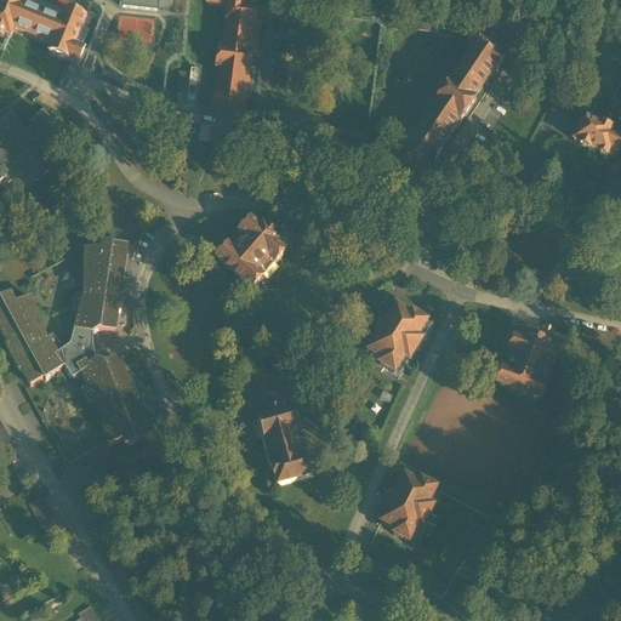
[(69,61),(79,64),(84,51),(80,50),(73,46),(79,30),(80,32),(81,30),(85,21),(66,12),(64,15),(62,22),(23,5),(24,0),(0,0),(1,1),(0,4),(0,35),(3,36),(4,33),(10,35),(12,29),(51,46),(49,52),(68,61),(69,61)]
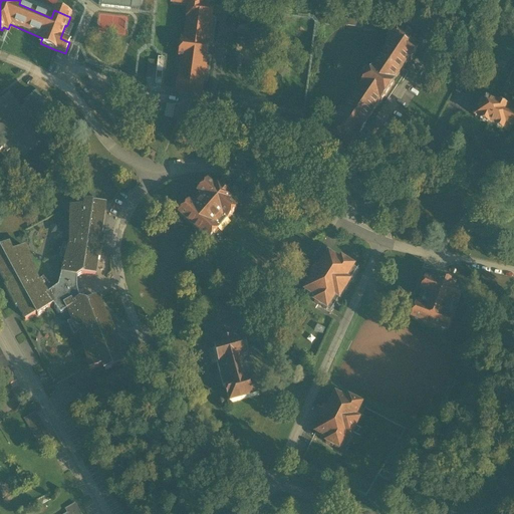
[(53,12),(25,0),(20,0),(19,4),(51,18),(53,12)]
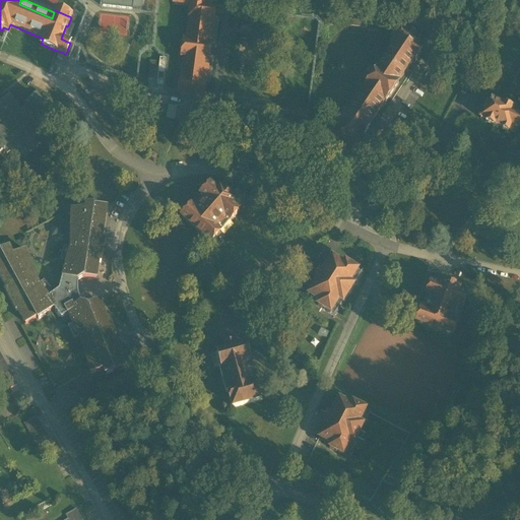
[(105,0),(104,6),(132,9),(133,0),(105,0)]
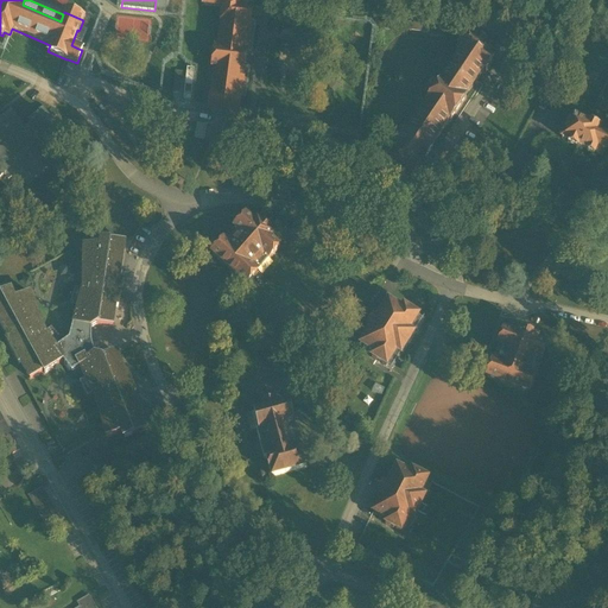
[(154,12),(164,13),(165,0),(156,0),(154,11),(154,12)]
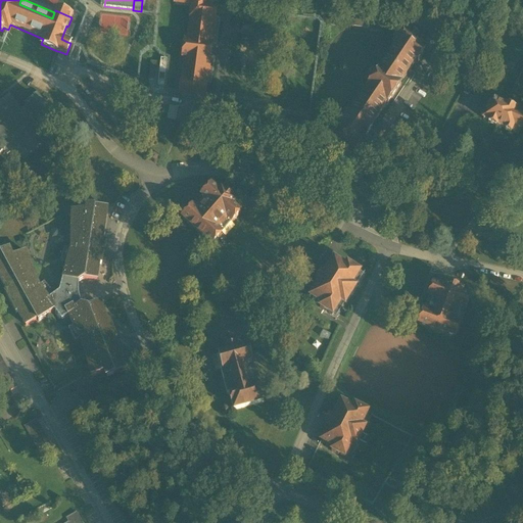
[(191,0),(191,5),(189,17),(190,17),(187,40),(184,39),(182,59),(185,59),(182,80),(181,79),(180,94),(204,96),(205,83),(205,82),(200,82),(203,59),(208,60),(208,59),(210,44),(210,43),(205,42),(208,19),(214,20),(214,19),(216,6),(205,5),(205,0),(191,0)]
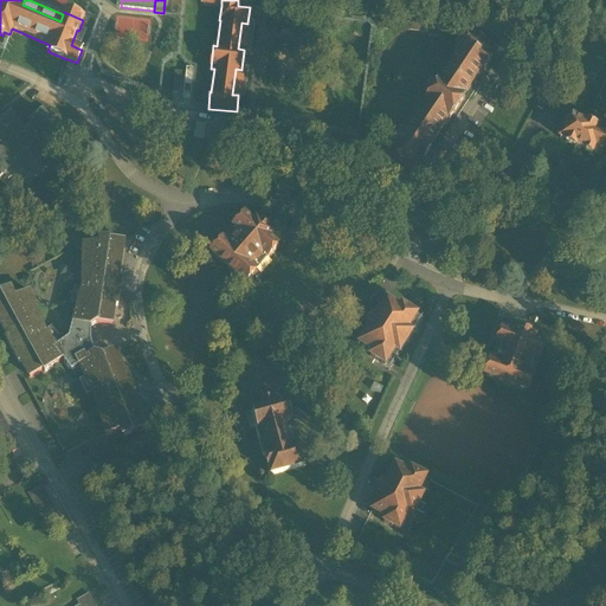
[(251,24),(247,23),(247,24),(242,23),(238,49),(244,50),(244,51),(249,51),(251,24)]
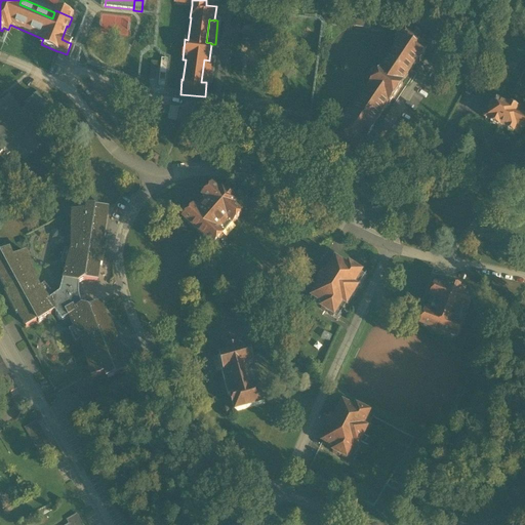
[(74,28),(69,26),(68,27),(67,26),(62,39),(68,42),(74,28)]
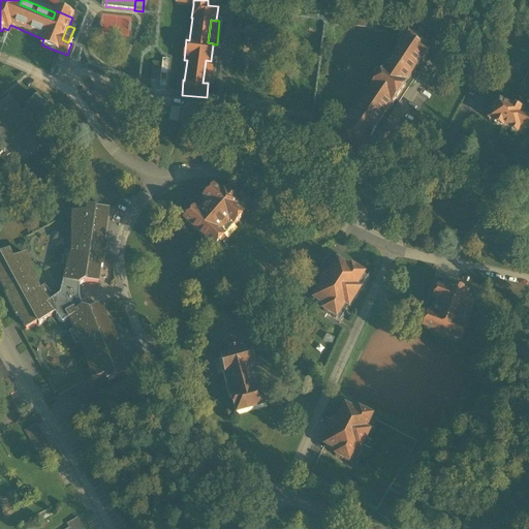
[(340,136),(361,150),(367,139),(369,142),(376,130),(375,129),(391,105),(392,106),(405,87),(404,86),(421,62),(422,63),(430,52),(428,51),(431,47),(422,40),(422,39),(416,35),(415,36),(406,29),(399,40),(400,42),(398,47),(400,48),(383,71),(380,76),(377,74),(370,84),(373,87),(370,91),(370,92),(354,116),(352,115),(345,125),(344,124),(340,130),(343,132),(340,136)]
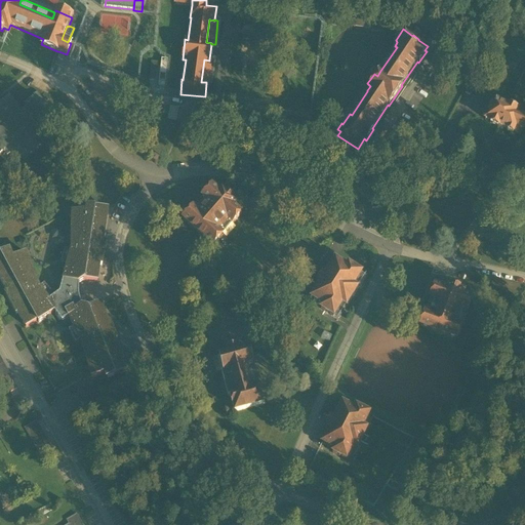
[(440,40),(433,49),(438,52),(444,43),(440,40)]
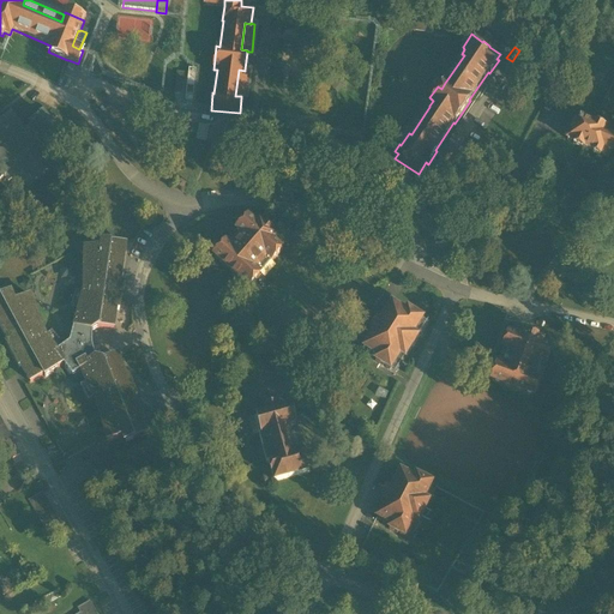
[(250,70),(245,70),(245,71),(239,70),(235,96),(241,96),(241,97),(246,98),(250,70)]
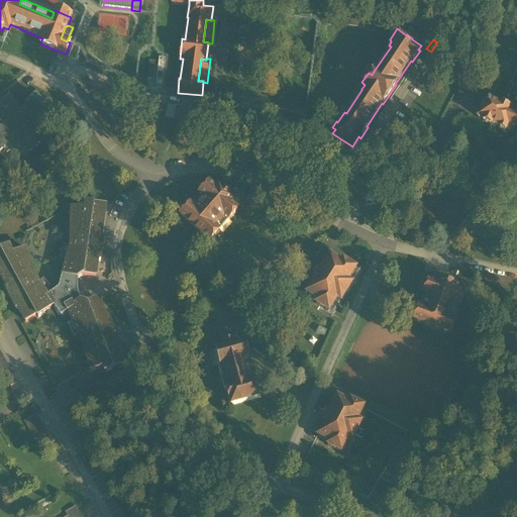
[(457,91),(462,94),(468,84),(462,82),(457,91)]
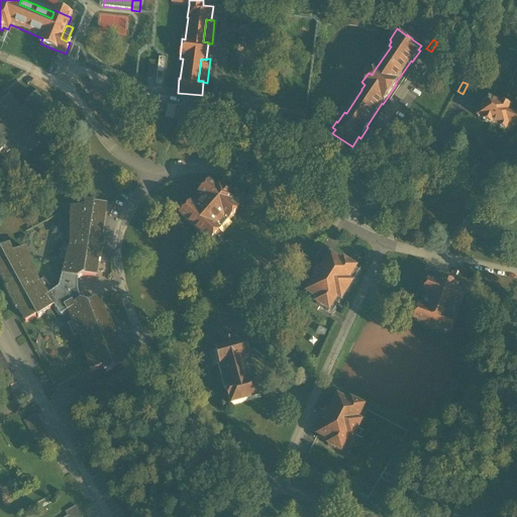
[(40,142),(31,131),(27,126),(37,117),(39,120),(50,112),(35,94),(26,102),(27,105),(21,110),(9,95),(0,101),(0,124),(1,126),(0,127),(0,148),(3,146),(4,146),(3,145),(15,135),(28,151),(29,151),(40,142)]
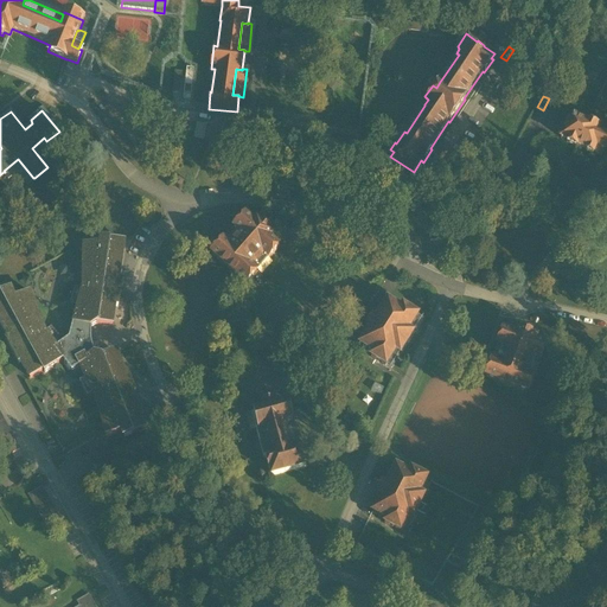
[(569,119),(567,126),(562,135),(561,139),(566,142),(577,148),(577,147),(586,151),(586,152),(593,155),(593,153),(600,157),(602,151),(605,152),(606,145),(606,138),(605,138),(595,133),(598,129),(598,128),(587,123),(587,125),(573,117),(569,119)]
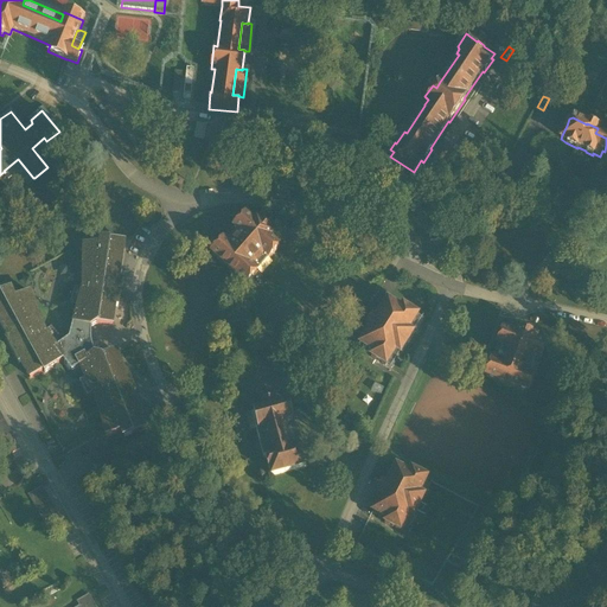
[(193,136),(203,139),(206,125),(197,122),(193,136)]
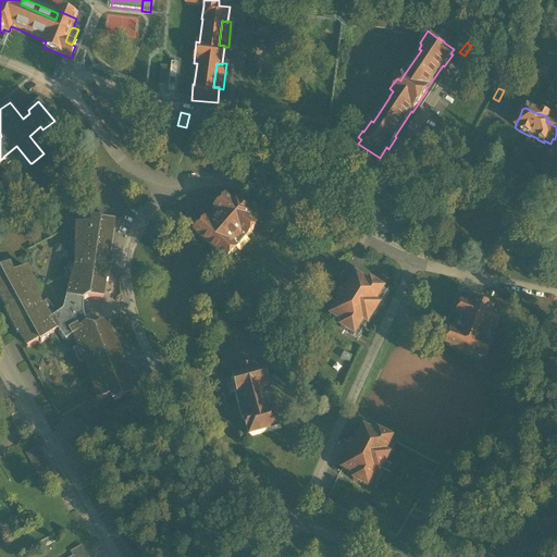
[(45,133),(42,130),(40,126),(29,136),(34,141),(45,133)]
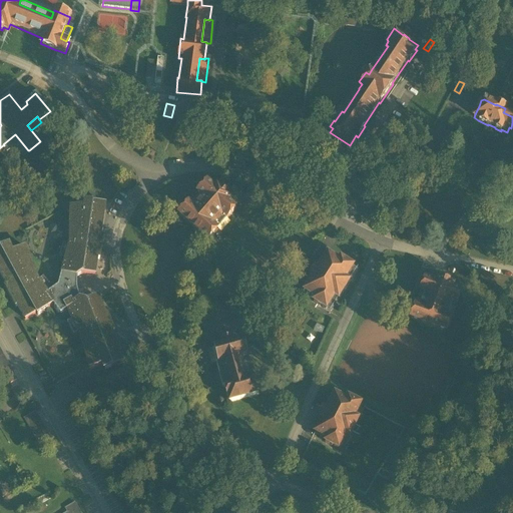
[(4,145),(3,145),(7,150),(14,144),(23,154),(28,150),(15,134),(3,144),(4,145)]
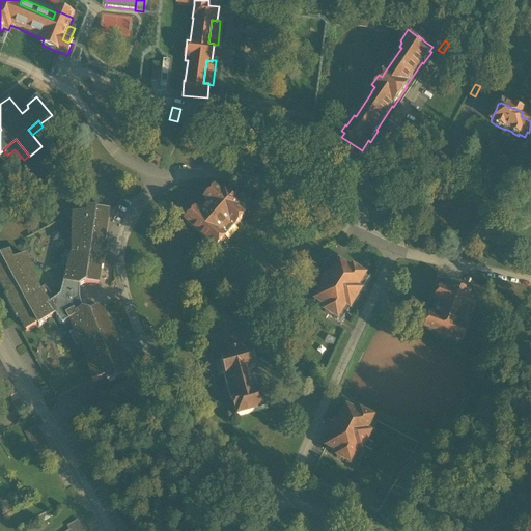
[(206,242),(215,249),(224,238),(234,226),(243,217),(236,210),(239,207),(234,203),(235,202),(229,196),(228,198),(223,194),(221,197),(214,190),(204,200),(206,202),(208,203),(198,215),(194,212),(185,222),(192,229),(193,229),(206,242)]
